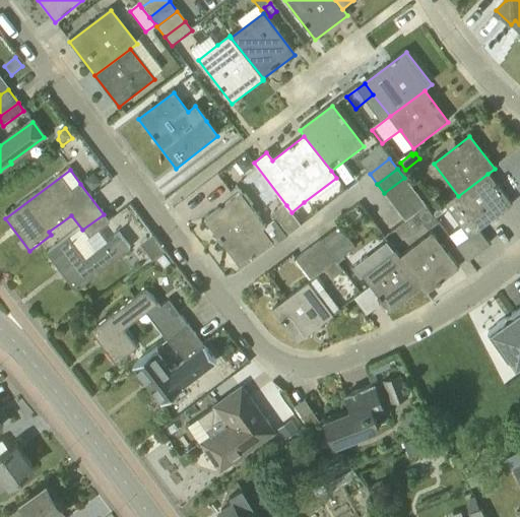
[(457,248),(468,263),(491,246),(479,232),(512,207),(488,174),(458,196),(442,207),(466,241),(457,248)]
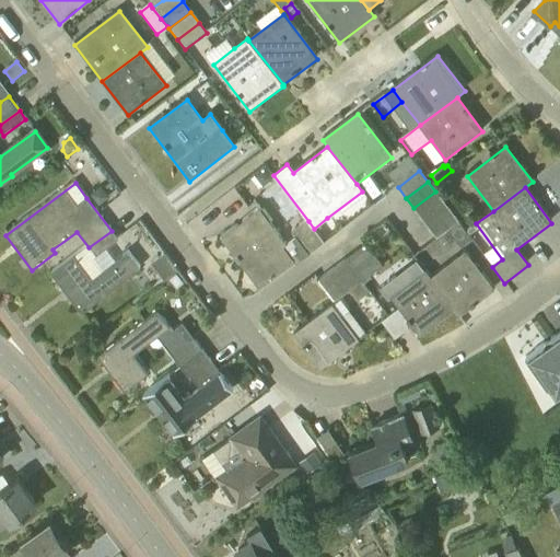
[(109,198),(102,188),(92,196),(100,206),(109,198)]
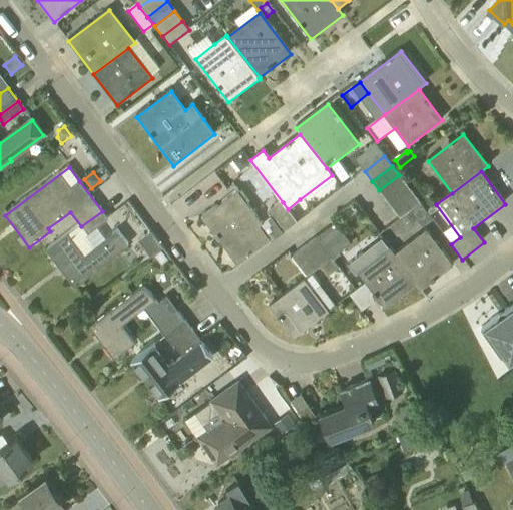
[(379,190),(386,200),(406,185),(399,175),(379,190)]
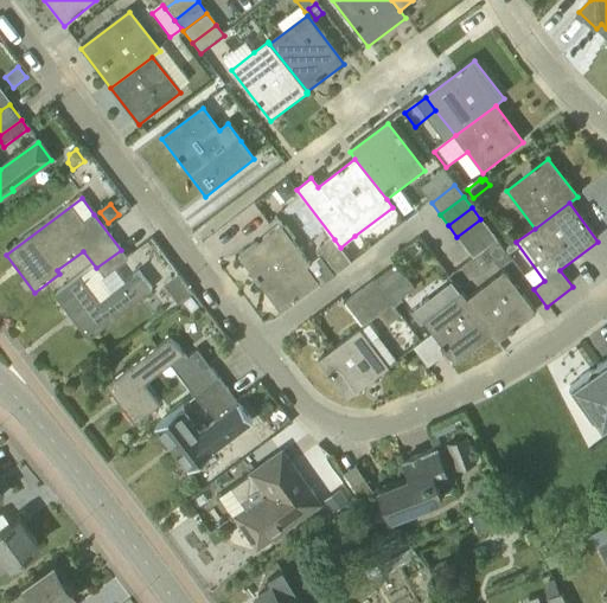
[(457,237),(465,248),(489,230),(480,219),(457,237)]
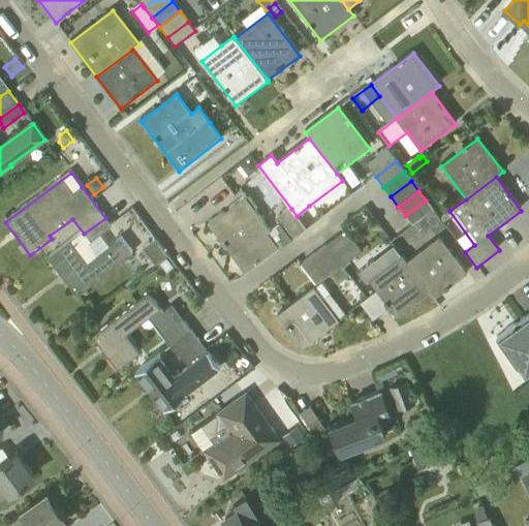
[(277,247),(279,250),(307,229),(297,216),(291,209),(275,220),(279,225),(271,231),(246,198),(209,225),(244,273),(277,247)]
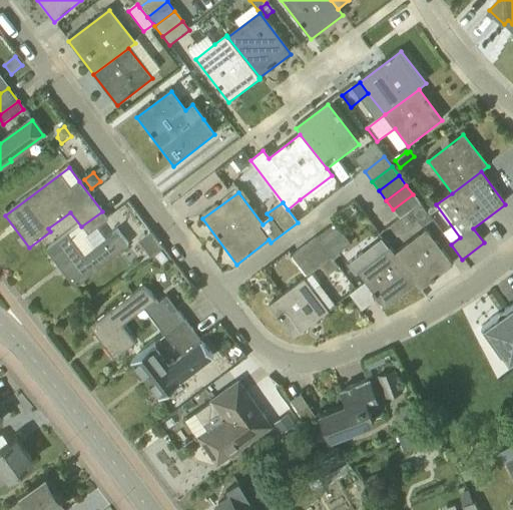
[(420,204),(413,194),(393,209),(400,219),(420,204)]
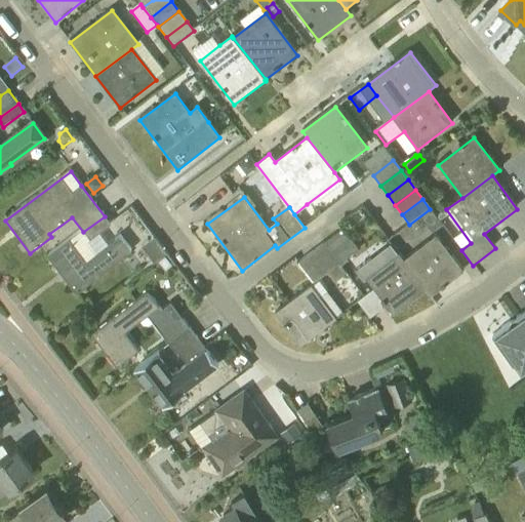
[(112,226),(105,216),(83,232),(90,241),(112,226)]
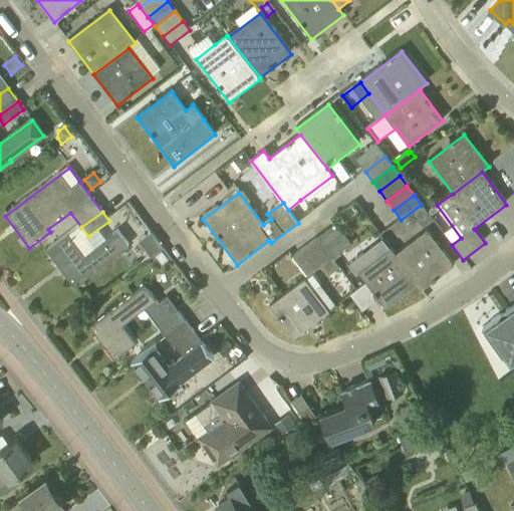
[(327,231),(330,235),(342,251),(350,245),(335,225),(327,231)]
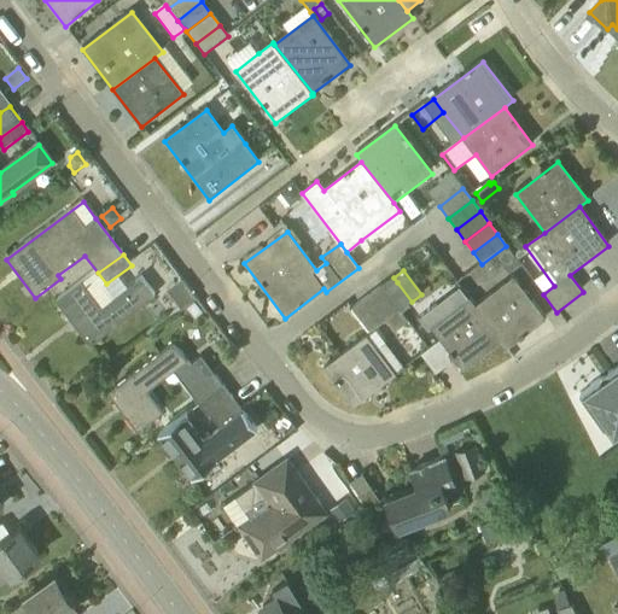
[(140,280),(109,304),(98,290),(101,287),(92,275),(56,303),(91,348),(155,297),(140,280)]
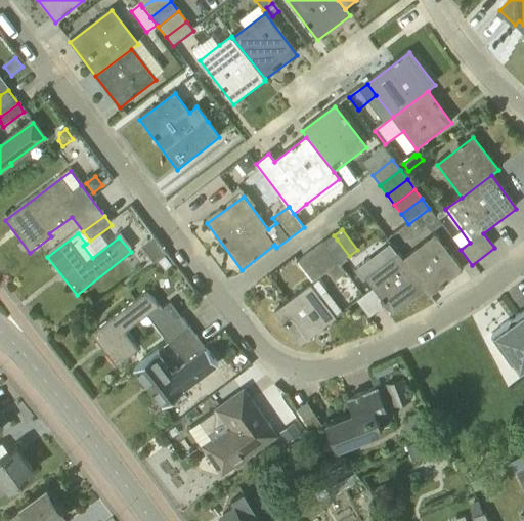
[(349,256),(337,240),(334,235),(322,245),(340,267),(345,263),(343,261),(349,256)]
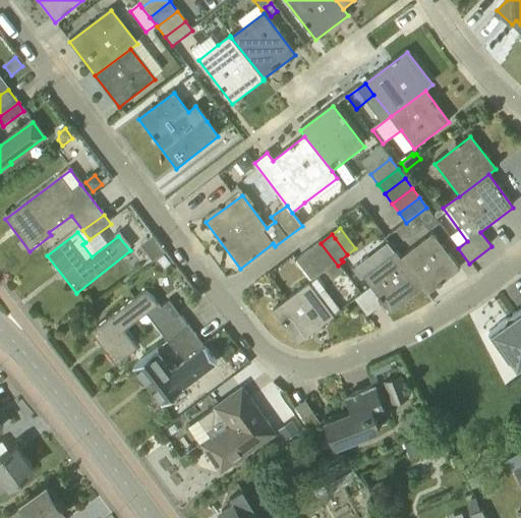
[(432,234),(400,260),(421,288),(427,295),(460,271),(432,234)]
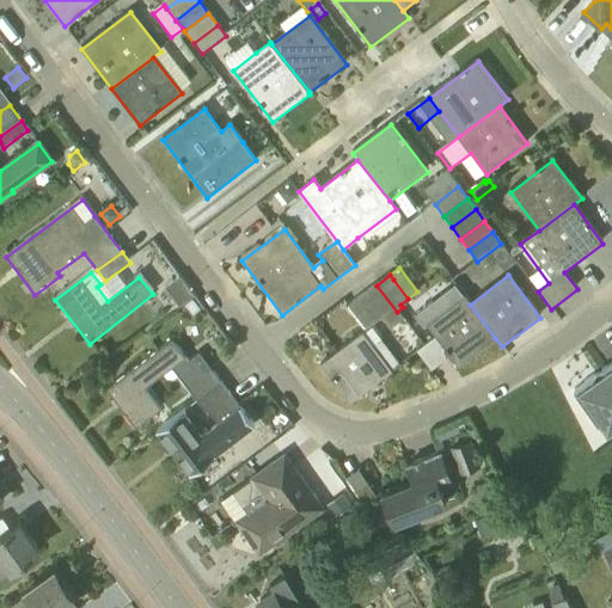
[(194,296),(179,278),(165,289),(179,308),(194,296)]
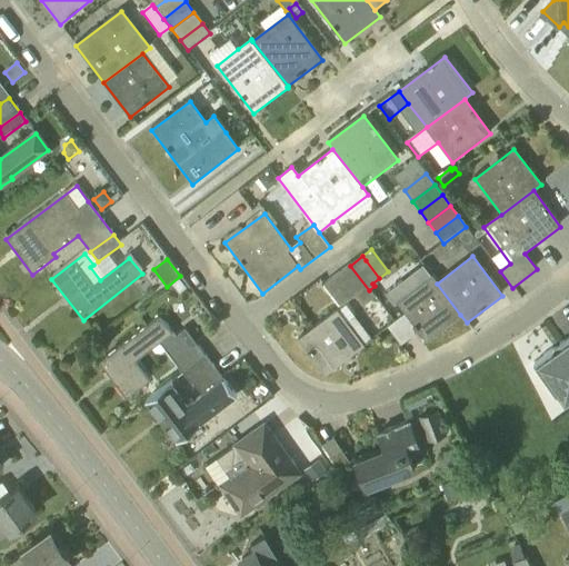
[(376,298),(369,290),(350,266),(339,274),(340,275),(357,297),(355,298),(366,306),(376,298)]
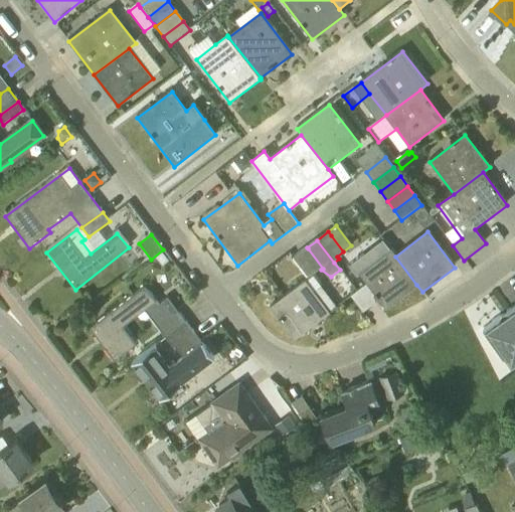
[(323,269),(308,248),(307,247),(294,258),(310,279),(271,309),(272,309),(296,340),(295,340),(295,341),(337,309),(312,277),(321,270),(323,269)]
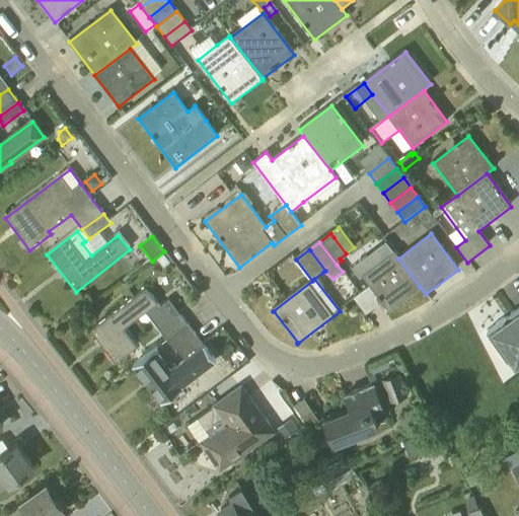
[(420,287),(398,259),(393,252),(362,277),(388,311),(420,287)]
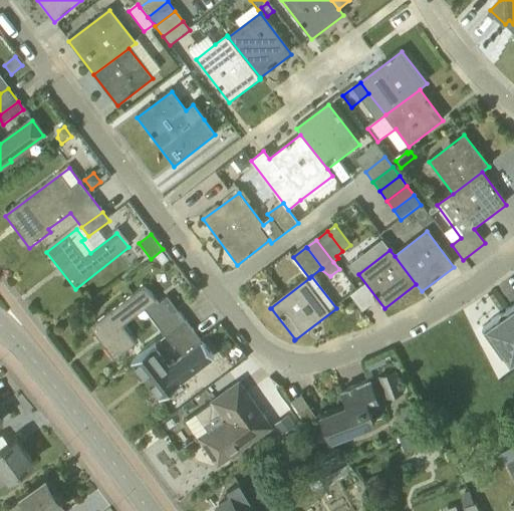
[(162,267),(169,262),(162,253),(156,258),(162,267)]
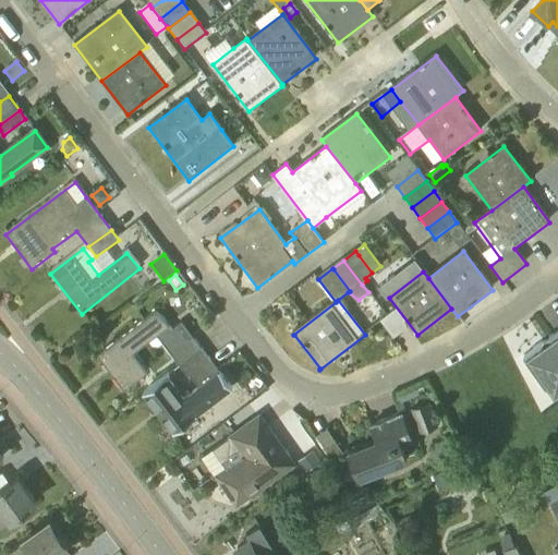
[(162,344),(180,366),(202,349),(182,324),(171,330),(157,312),(98,357),(124,391),(147,374),(133,354),(148,342),(152,348),(159,348),(162,344)]
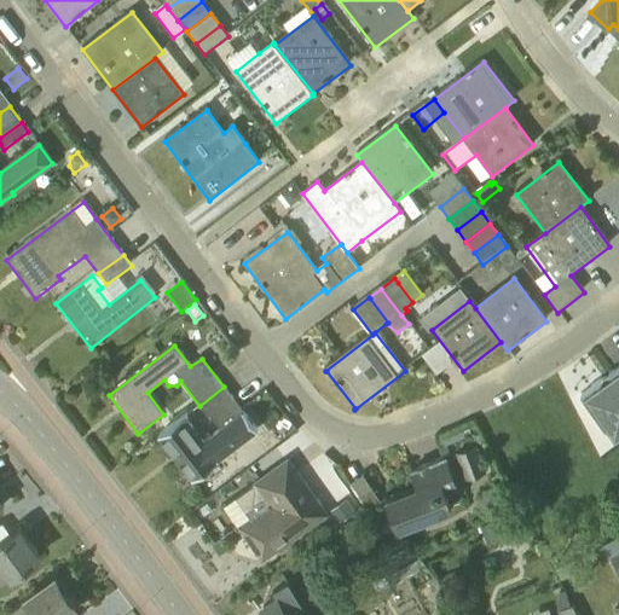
[(618,367),(579,396),(602,431),(607,428),(618,446),(618,367)]
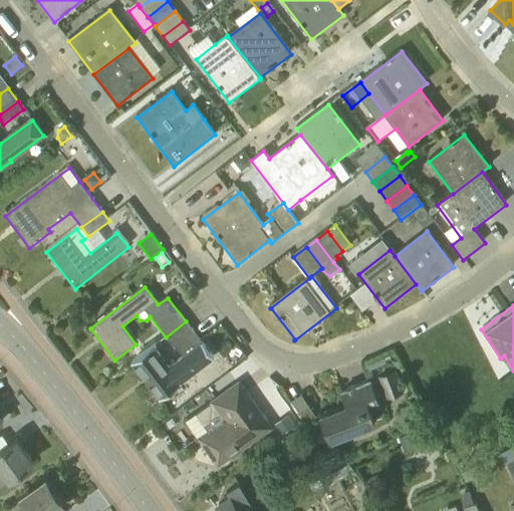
[(166,337),(178,353),(180,353),(198,338),(186,321),(166,337)]
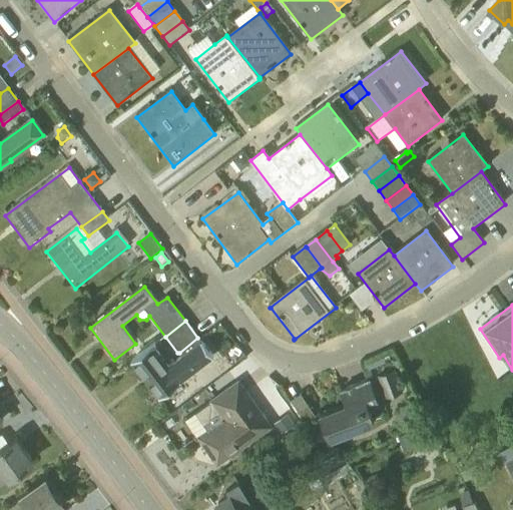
[(213,359),(198,340),(197,338),(179,353),(182,357),(168,369),(152,347),(131,362),(159,400),(213,359)]
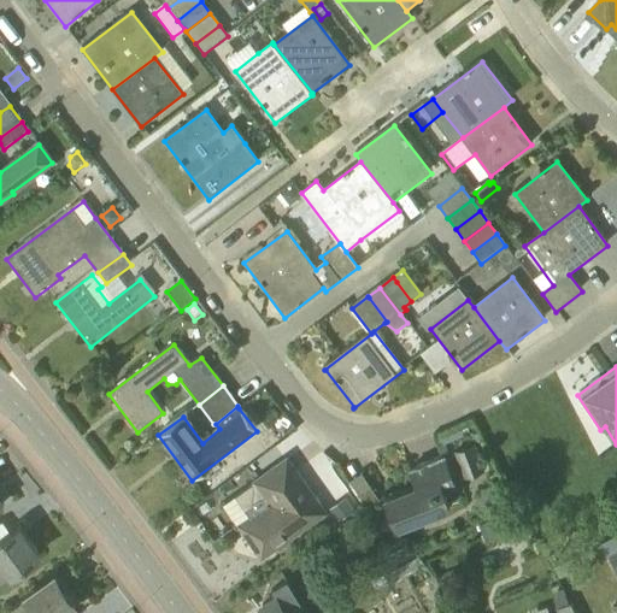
[(476,446),(454,453),(464,481),(486,472),(476,446)]
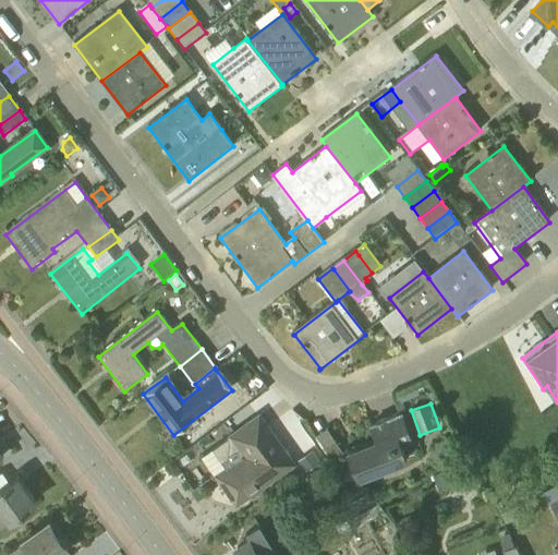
[(402,445),(413,441),(402,413),(370,426),(375,442),(347,453),(359,482),(409,463),(402,445)]
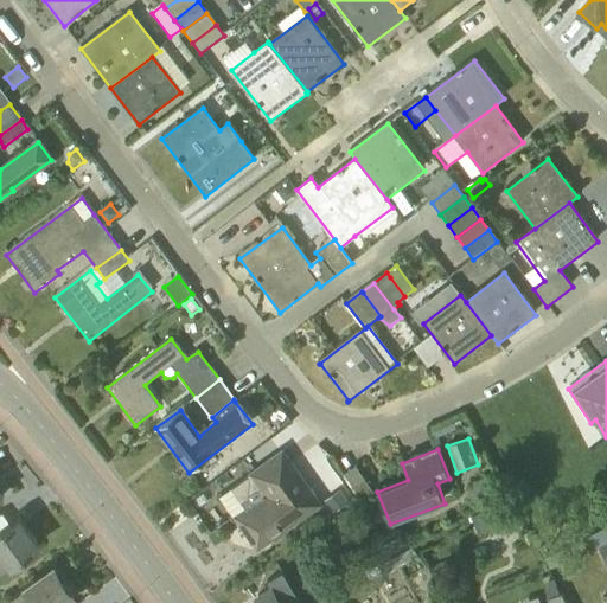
[(231,489),(247,512),(235,519),(257,551),(314,511),(315,512),(324,507),(323,505),(330,499),(342,519),(351,512),(350,511),(363,502),(346,478),(343,480),(338,473),(331,478),(325,468),(305,481),(294,466),(291,467),(282,454),(231,489)]
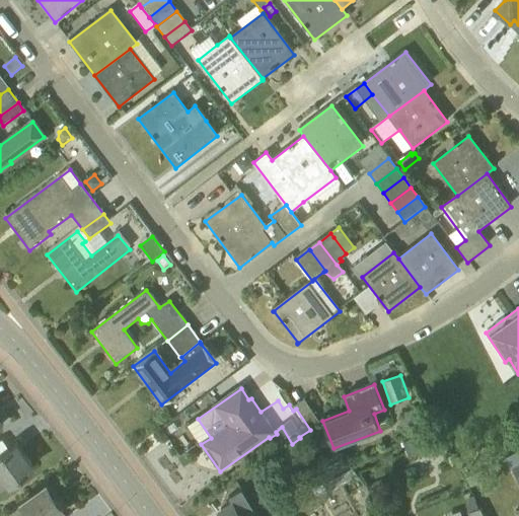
[(422,427),(414,410),(405,413),(399,421),(400,428),(404,436),(422,427)]
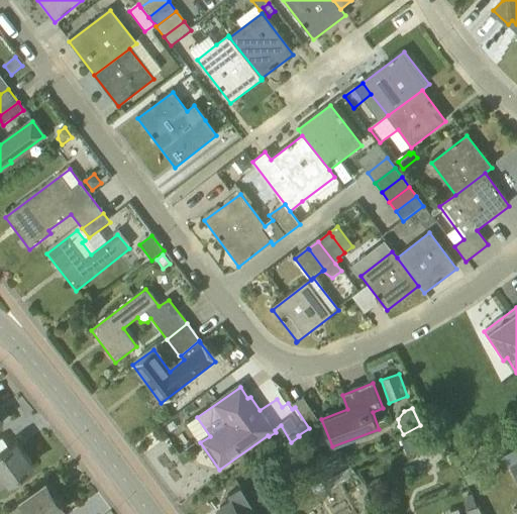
[(425,432),(411,437),(416,452),(431,446),(425,432)]
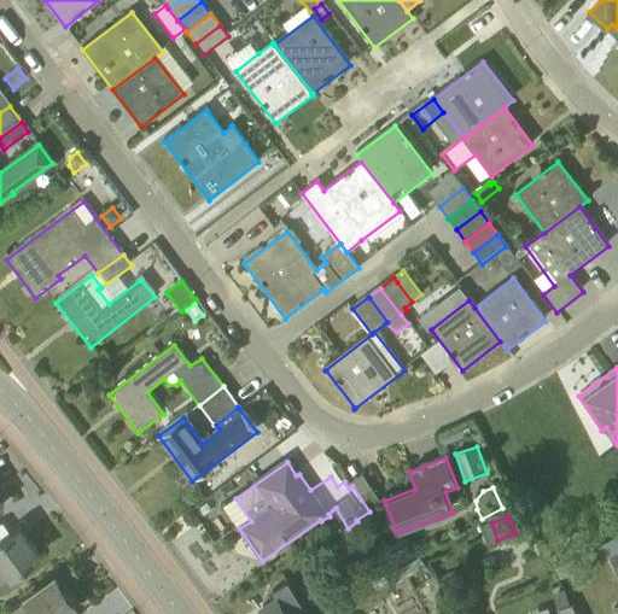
[(0,586),(11,580),(41,559),(21,530),(0,544),(0,586)]
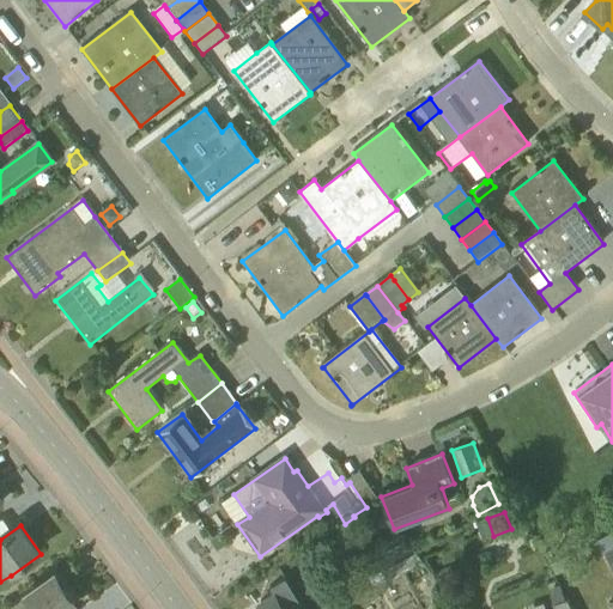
[(381,547),(390,566),(412,554),(402,535),(381,547)]
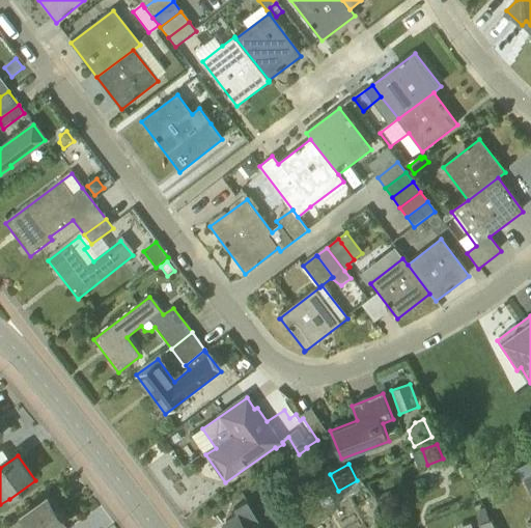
[(530,466),(520,472),(530,495),(530,466)]
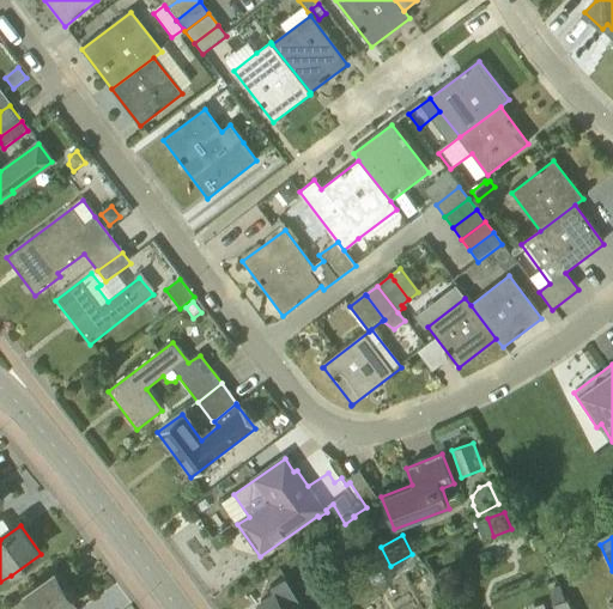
[(350,550),(338,568),(340,570),(338,573),(346,578),(349,574),(351,576),(362,558),(350,550)]
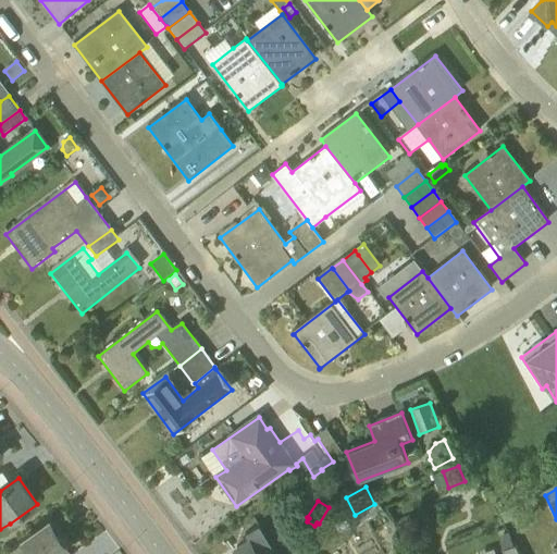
[(49,524),(11,553),(63,553),(69,550),(49,524)]
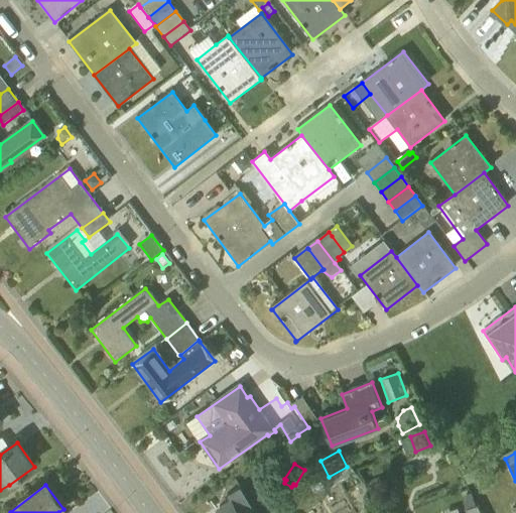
[(254,512),(240,489),(227,497),(231,503),(220,509),(221,512),(254,512)]
